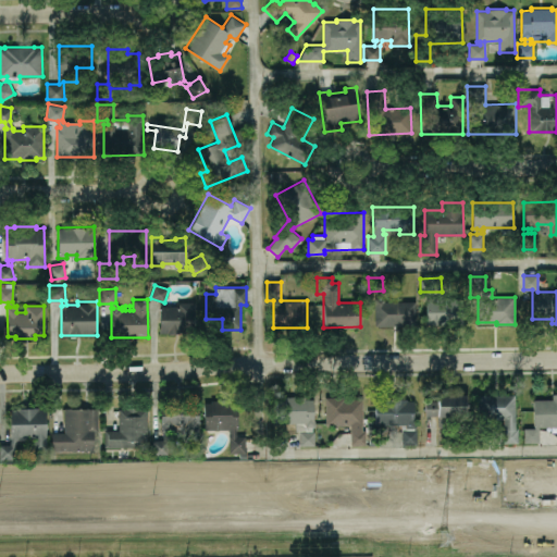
[(465,296),(426,297),(426,324),(466,323),(465,296)]
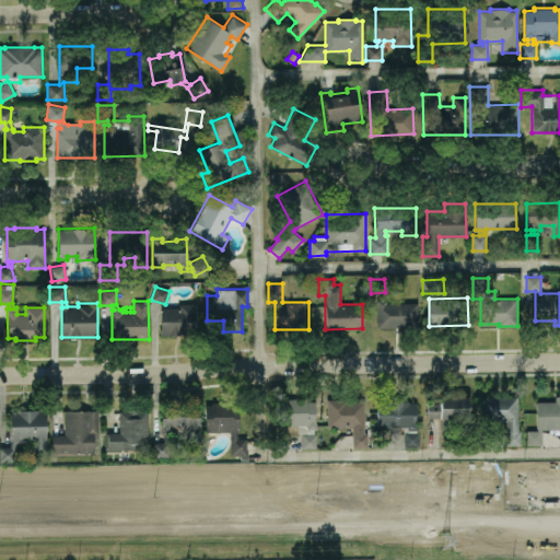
[(418,302),(418,326),(377,327),(376,300),(386,299),(386,303),(418,302)]
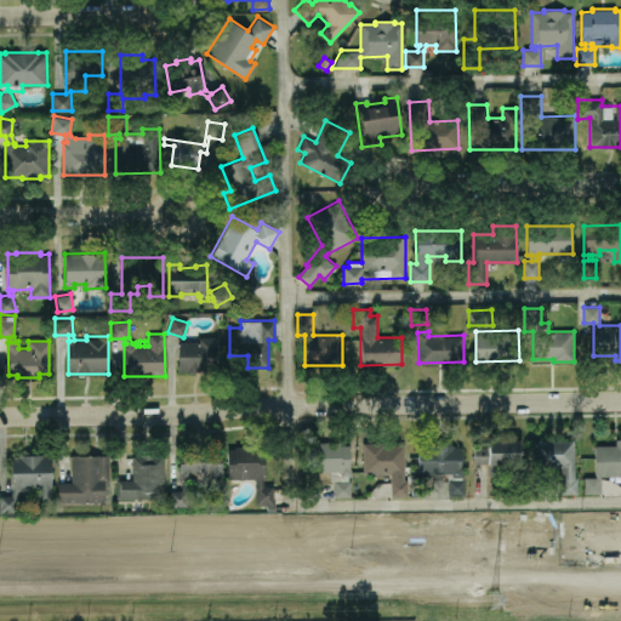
[(217,336),(197,336),(197,341),(178,341),(178,370),(217,370),(217,336)]
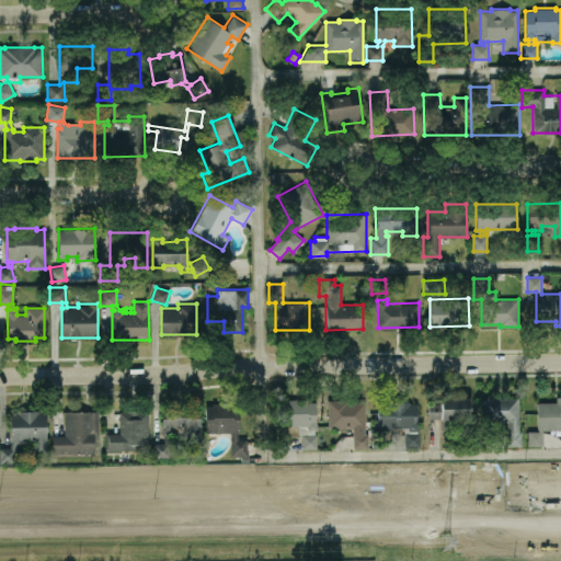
[(560,396),(557,396),(557,402),(538,402),(538,431),(527,431),(527,446),(542,446),(542,430),(560,430),(560,396)]
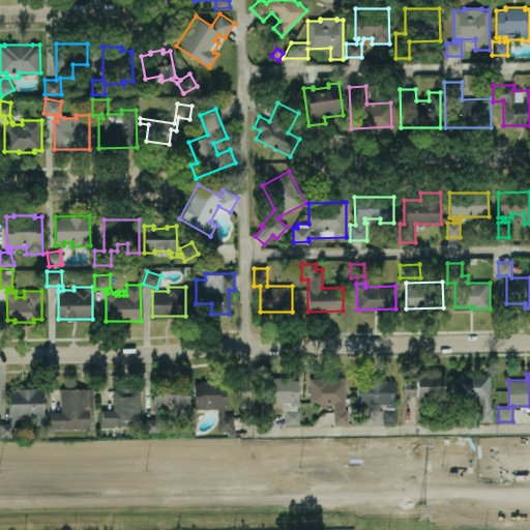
[(490,375),(490,407),(492,407),(492,420),(478,420),(478,399),(465,399),(465,408),(455,408),(455,375),(490,375)]
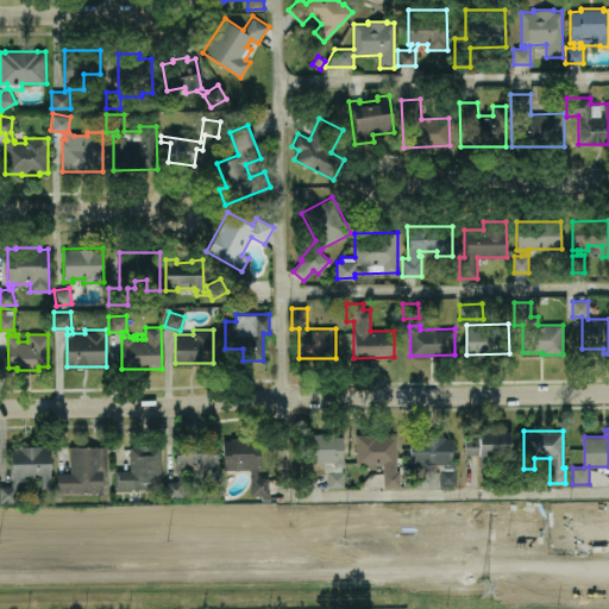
[(396,434),(397,464),(356,465),(356,449),(351,449),(351,432),(372,432),(372,435),(396,434)]
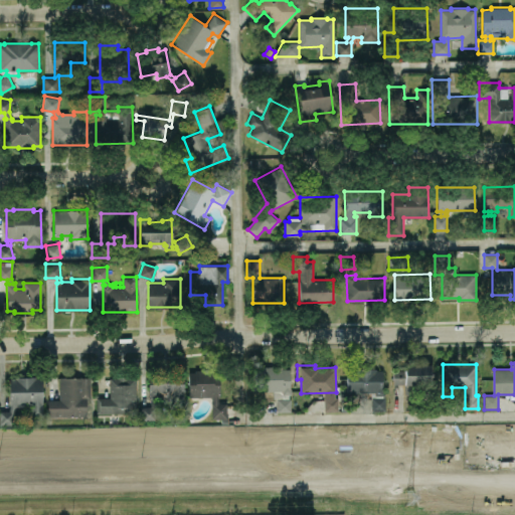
[(430,365),(430,385),(414,385),(414,394),(404,394),(404,384),(393,384),(393,369),(404,369),(404,365),(430,365)]
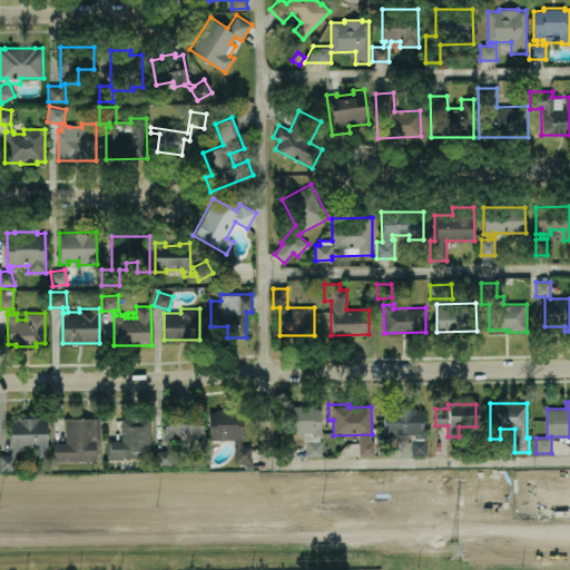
[(322,436),(322,408),(313,408),(313,405),(281,405),(281,433),(310,433),(313,434),(313,436),(322,436)]
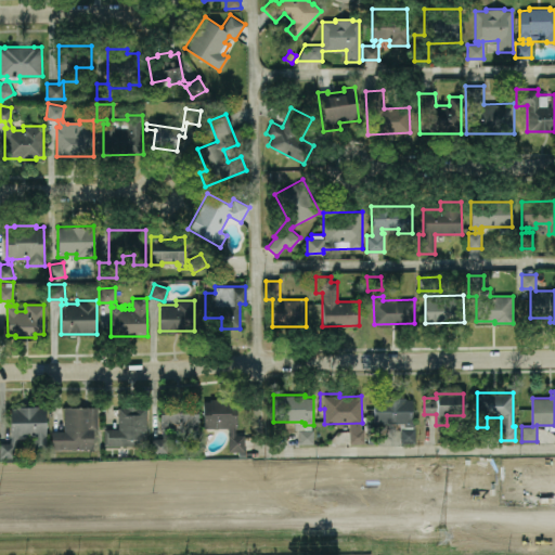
[(244,450),(244,435),(234,435),(234,426),(236,426),(236,400),(230,400),(230,398),(209,398),(209,399),(204,399),(204,427),(229,427),(229,450),(244,450)]
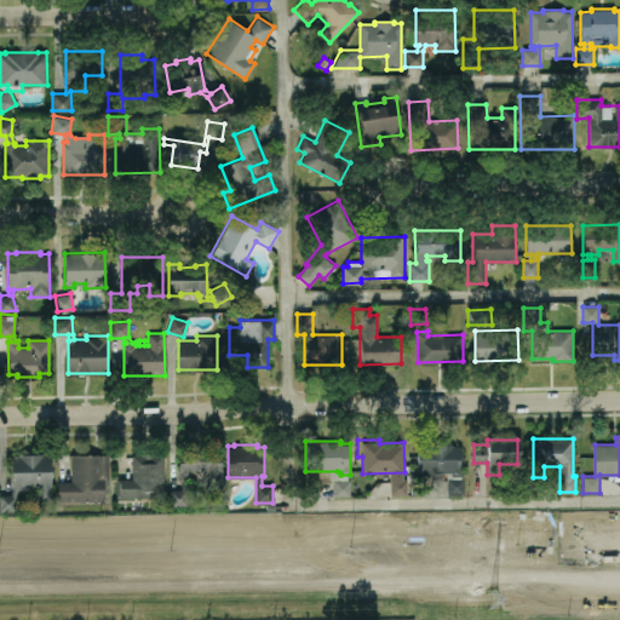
[(460,445),(461,477),(463,477),(463,494),(446,494),(446,472),(423,472),(424,495),(411,495),(409,455),(418,455),(417,445),(460,445)]
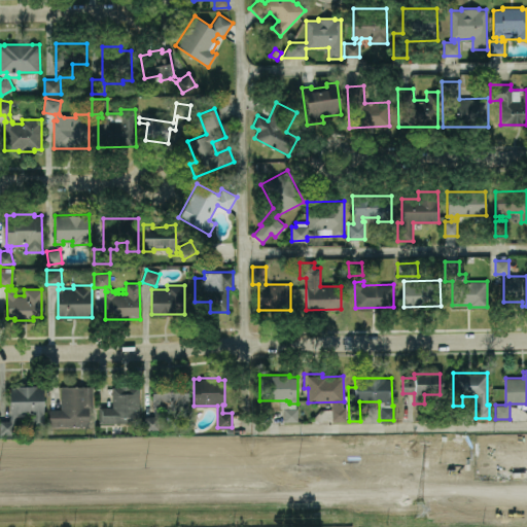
[(188,412),(187,383),(151,384),(151,409),(153,409),(154,416),(143,416),(143,431),(162,431),(161,413),(188,412)]
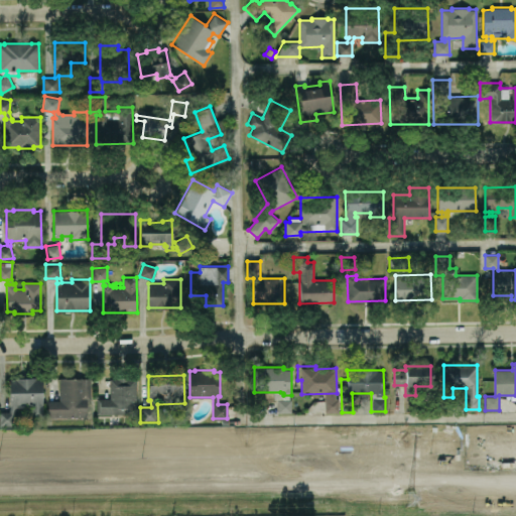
[(43,416),(42,378),(36,378),(36,376),(14,376),(14,377),(8,377),(8,411),(0,411),(0,424),(11,424),(11,415),(13,407),(30,406),(31,416),(43,416)]
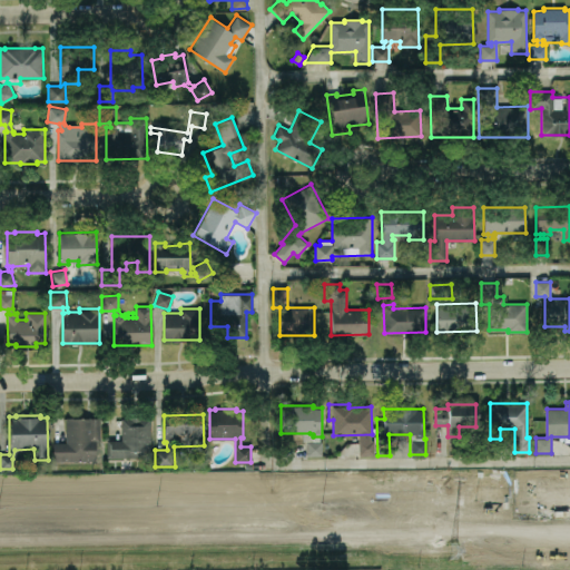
[(99,418),(99,440),(96,440),(96,461),(52,461),(52,441),(66,441),(66,418),(99,418)]
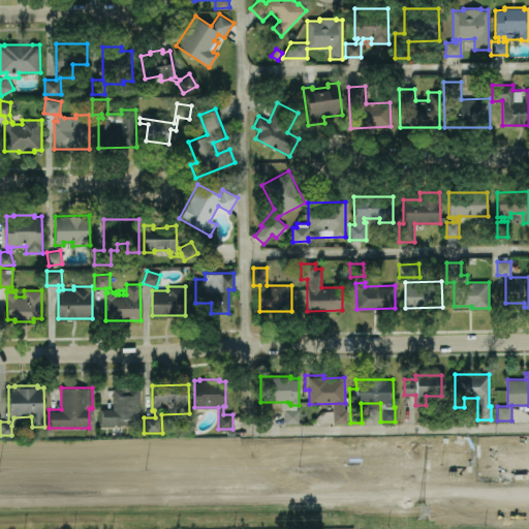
[(139,387),(141,426),(98,427),(98,408),(113,408),(112,387),(139,387)]
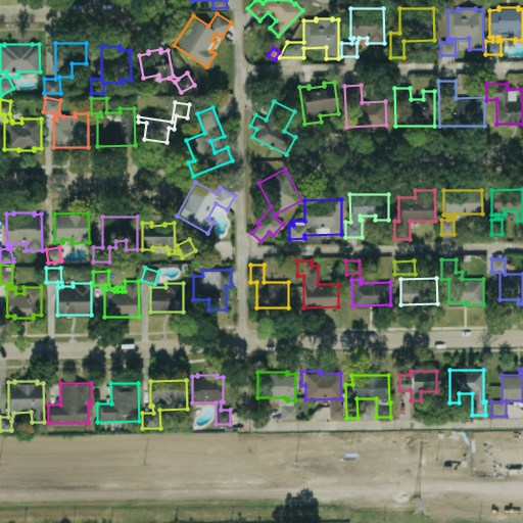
[(329,403),(343,403),(343,418),(329,418),(329,403)]
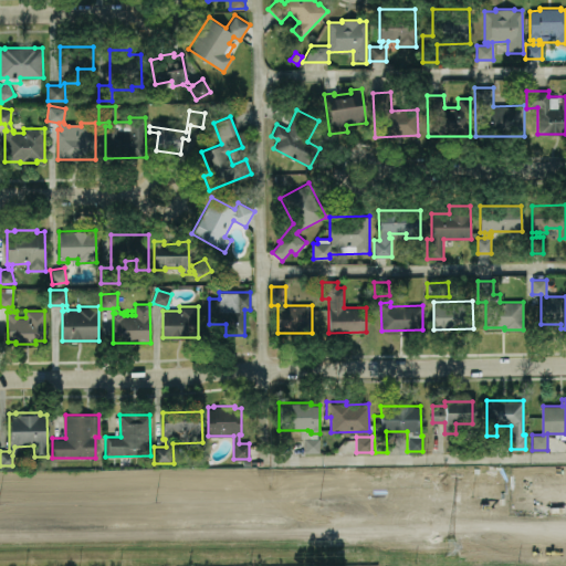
[(304,438),(320,438),(320,452),(304,452),(304,438)]
